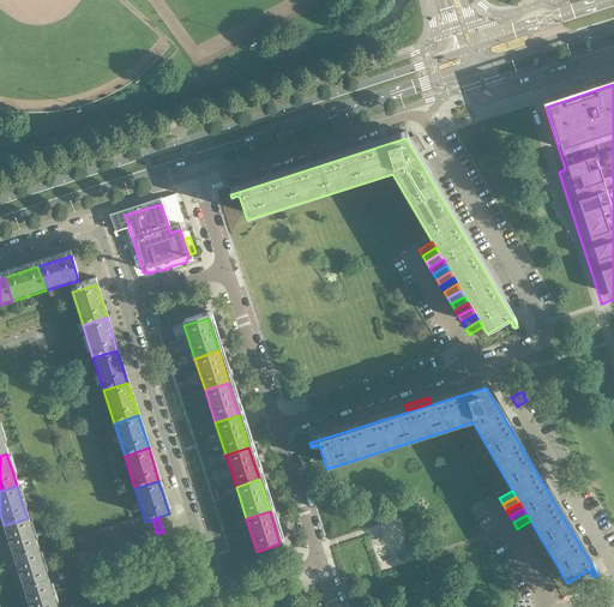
[(37,551),(32,534),(28,518),(4,526),(14,558),(37,551)]
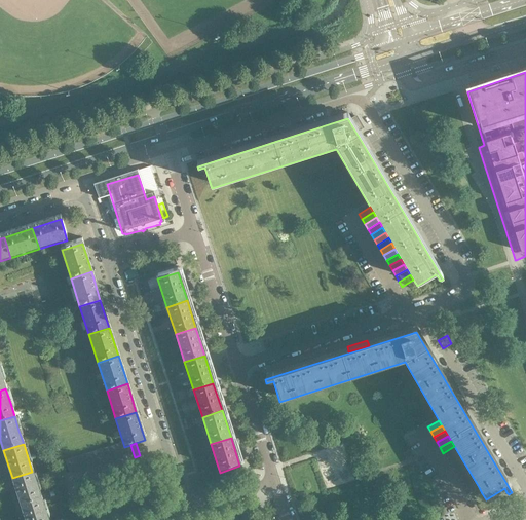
[(135,457),(130,445),(124,447),(128,459),(135,457)]
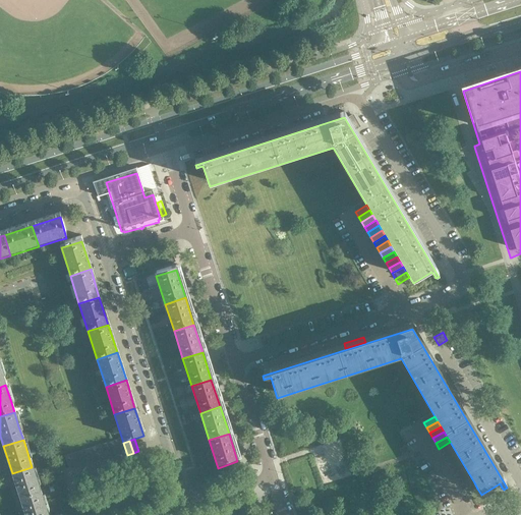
[(442,454),(453,447),(450,442),(439,449),(442,454)]
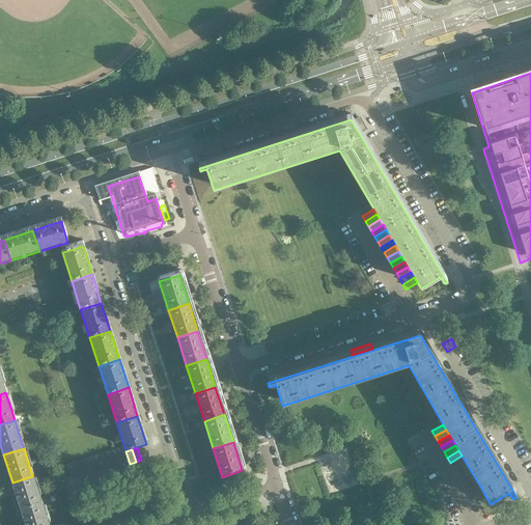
[(130,464),(126,451),(119,453),(123,466),(130,464)]
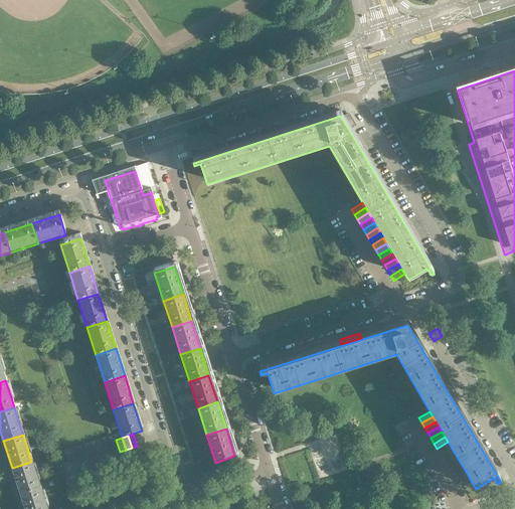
[(120,452),(116,440),(110,442),(114,454),(120,452)]
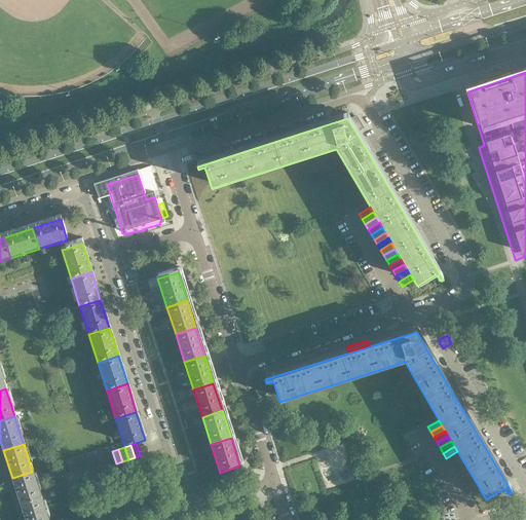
[(116,463),(112,451),(107,453),(111,466),(116,463)]
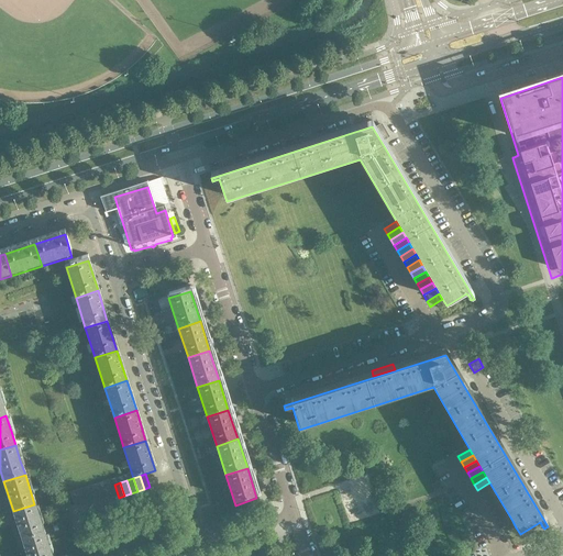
[(481,496),(493,488),(489,482),(477,490),(481,496)]
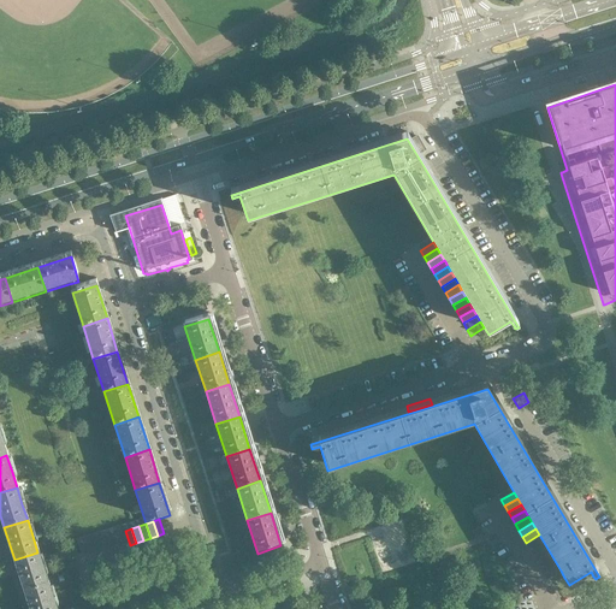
[(130,545),(125,531),(118,532),(123,548),(130,545)]
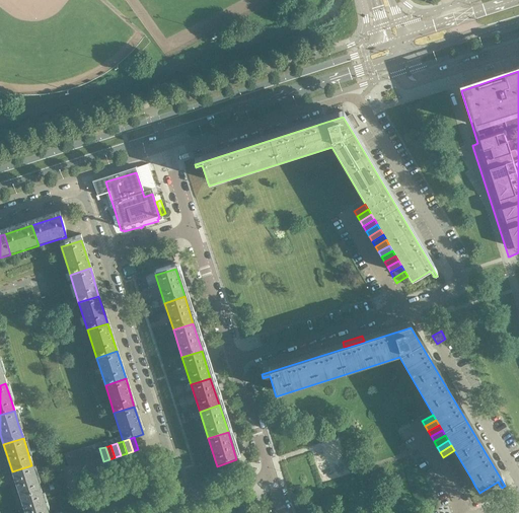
[(103,461),(99,448),(93,450),(97,462),(103,461)]
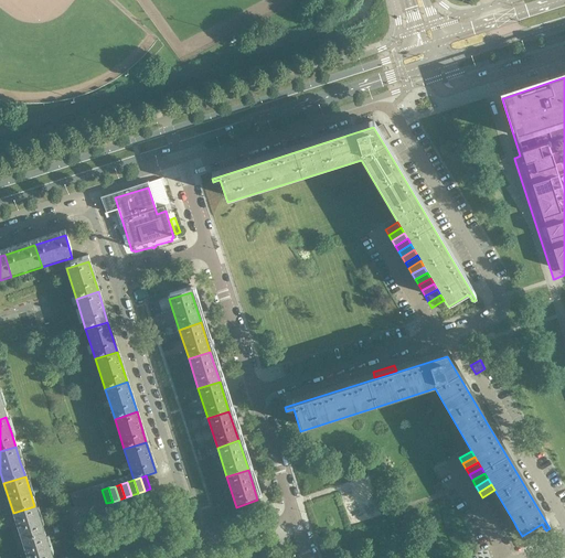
[(106,503),(102,490),(95,492),(99,505),(106,503)]
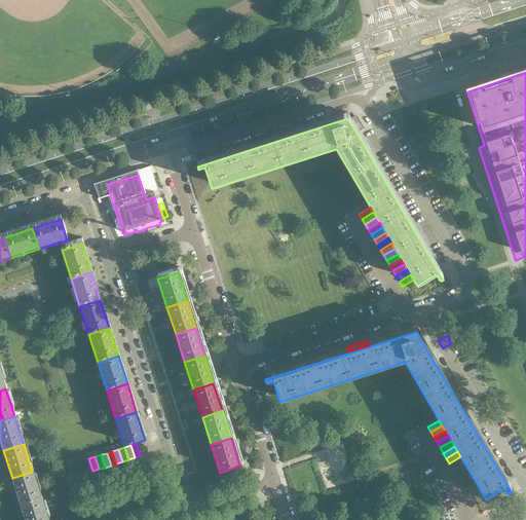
[(452,469),(463,461),(460,456),(449,463),(452,469)]
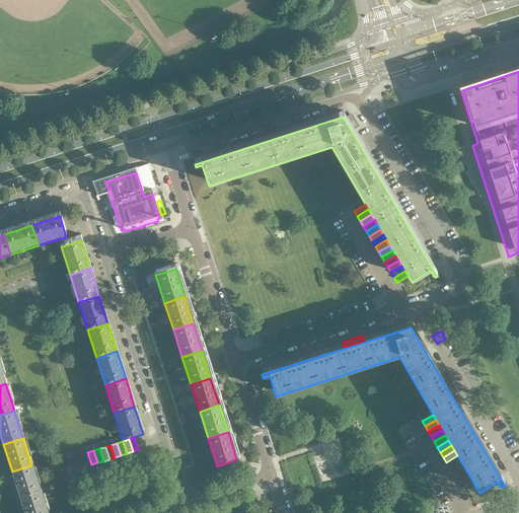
[(91,464),(87,452),(82,454),(86,466),(91,464)]
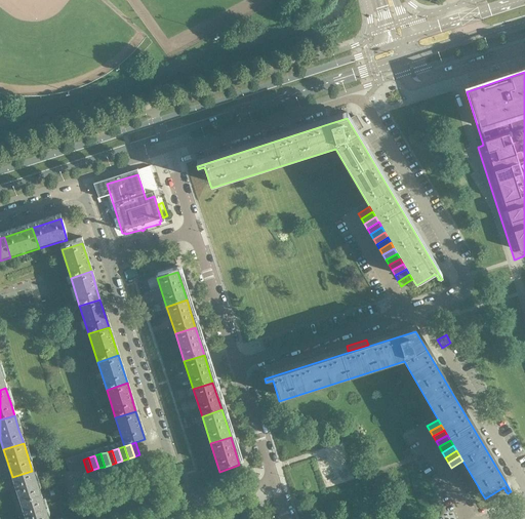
[(87,472),(83,460),(77,462),(81,474),(87,472)]
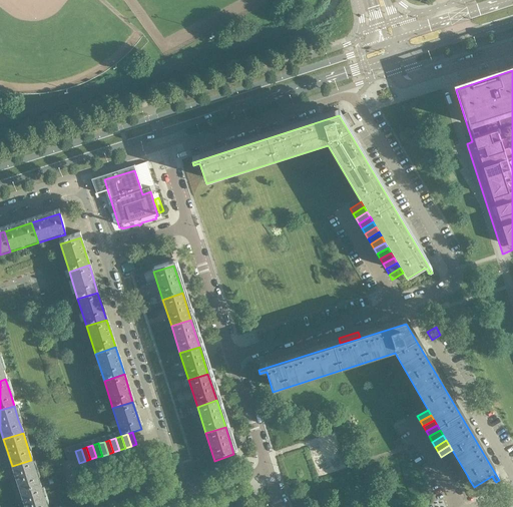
[(444,462),(455,455),(452,450),(441,457),(444,462)]
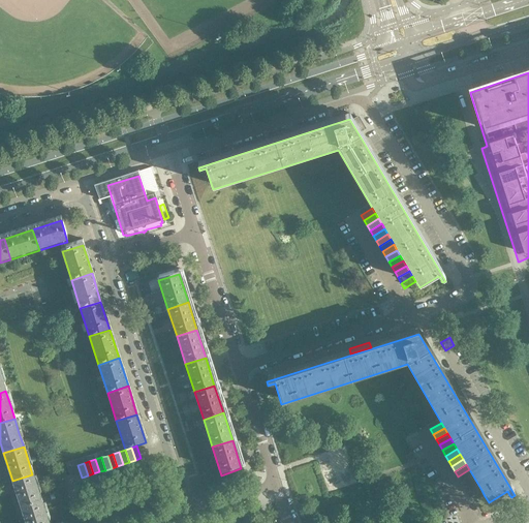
[(82,478),(78,465),(71,467),(75,480),(82,478)]
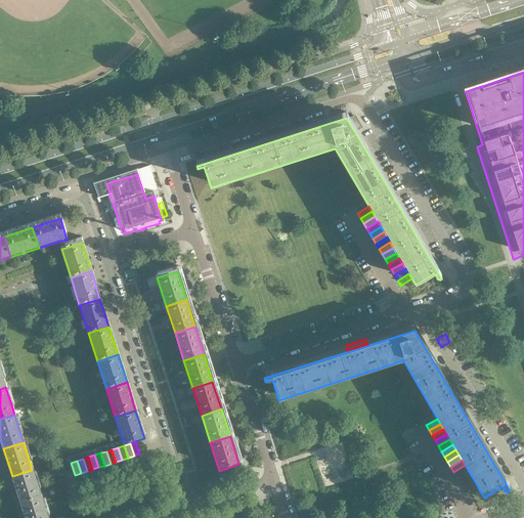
[(75,475),(71,463),(64,464),(69,477),(75,475)]
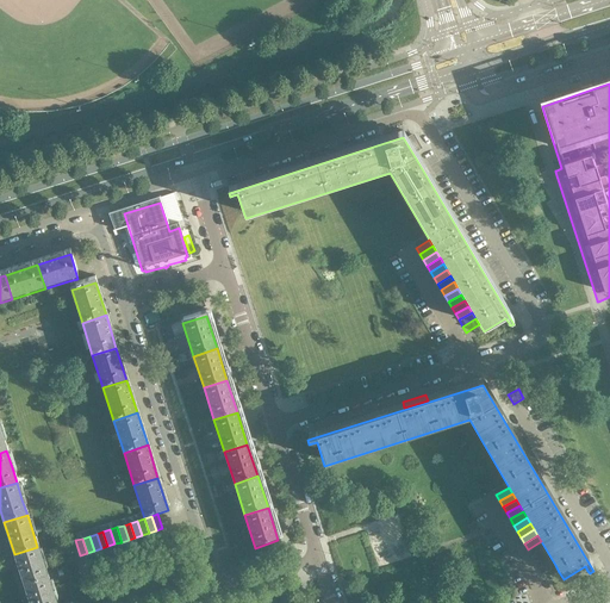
[(531,555),(545,547),(541,541),(528,549),(531,555)]
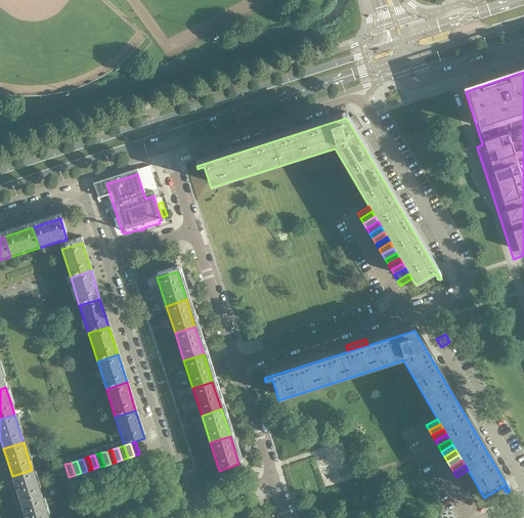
[(41,498),(37,483),(32,470),(12,476),(20,504),(41,498)]
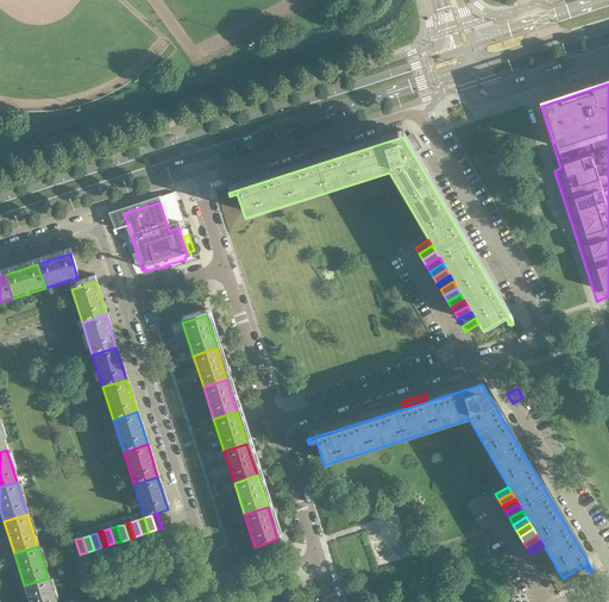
[(534,560),(547,552),(544,546),(531,555),(534,560)]
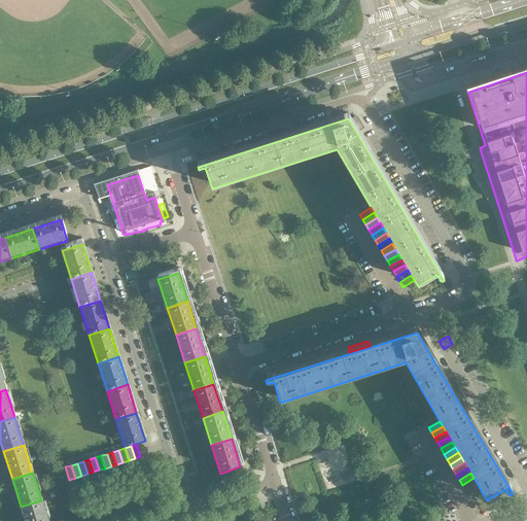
[(465,490),(477,483),(473,478),(462,485),(465,490)]
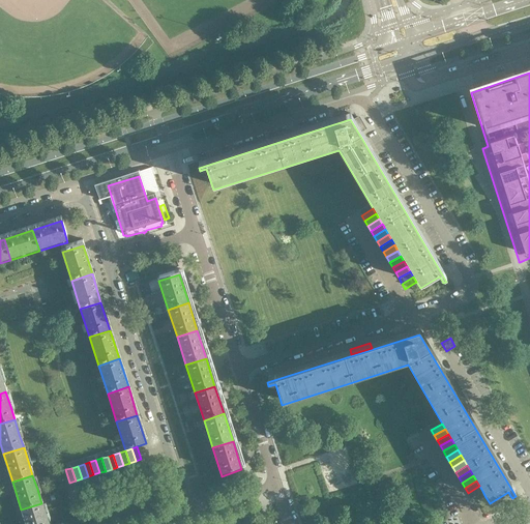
[(471,498),(482,491),(479,486),(468,493),(471,498)]
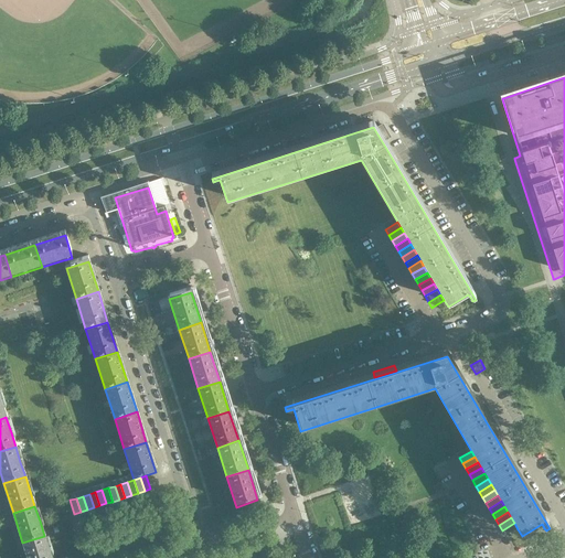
[(505,536),(518,529),(514,523),(502,530),(505,536)]
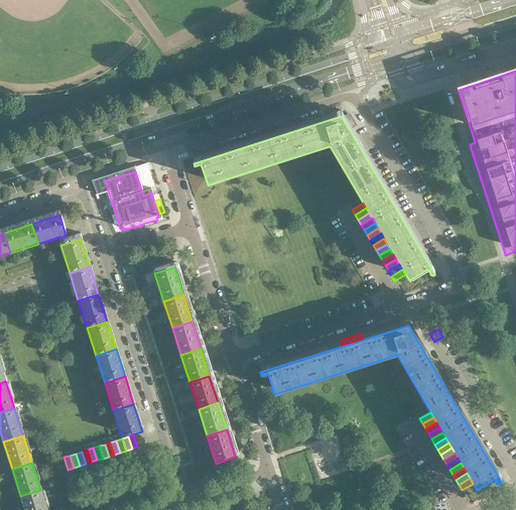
[(46,509),(44,503),(40,490),(20,496),(24,509),(46,509)]
